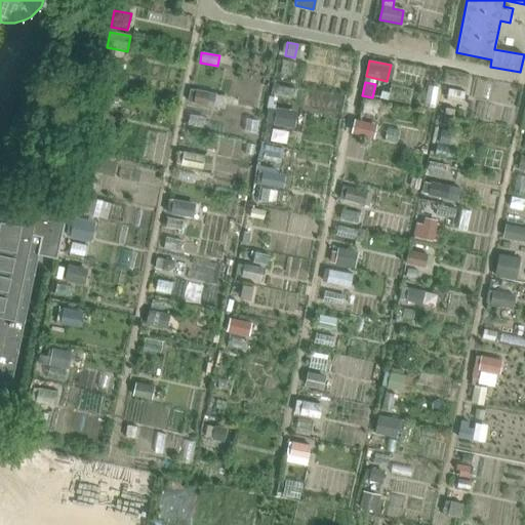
[(191,89),(188,103),(209,107),(211,92),(196,90),(191,89)]
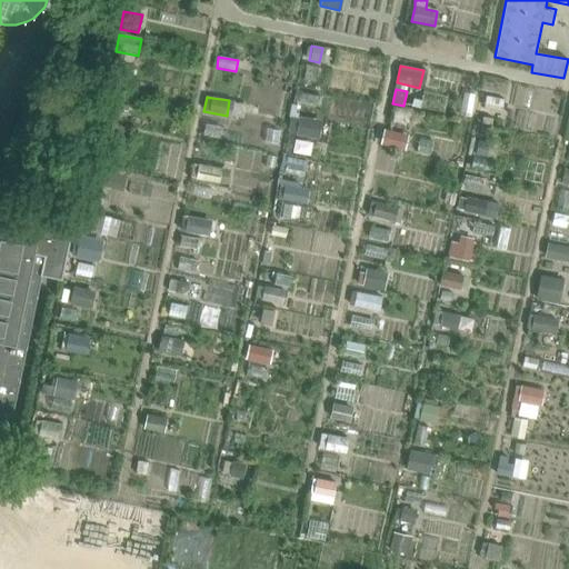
[(101,118),(97,135),(113,138),(116,125),(117,121),(101,118)]
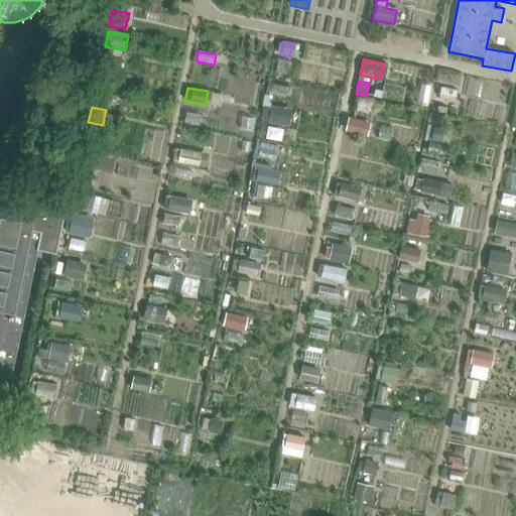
[(264,107),(262,121),(269,122),(269,124),(283,126),(286,110),(272,107),(272,109),(264,107)]
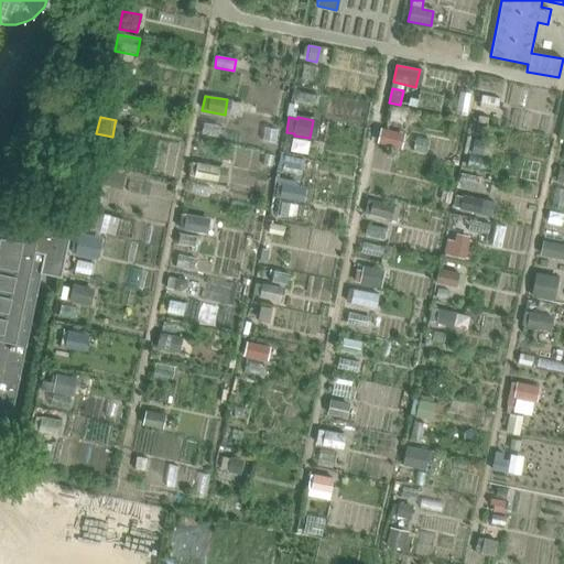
[(477,126),(475,136),(484,137),(486,128),(477,126)]
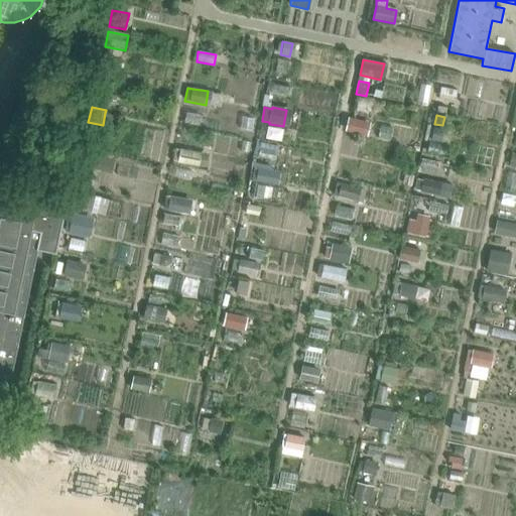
[(349,117),(345,130),(362,135),(366,122),(349,117)]
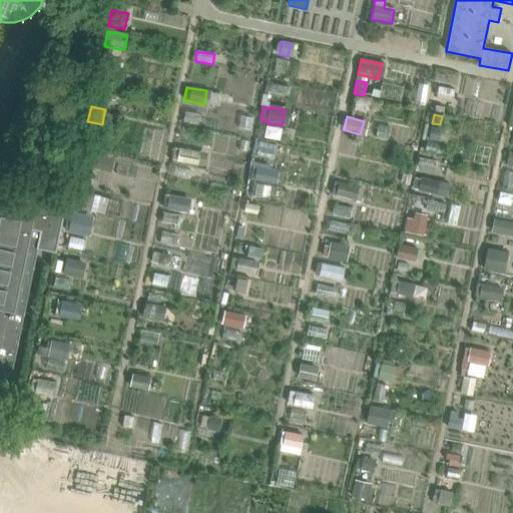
[(431,126),(429,139),(440,141),(442,129),(431,126)]
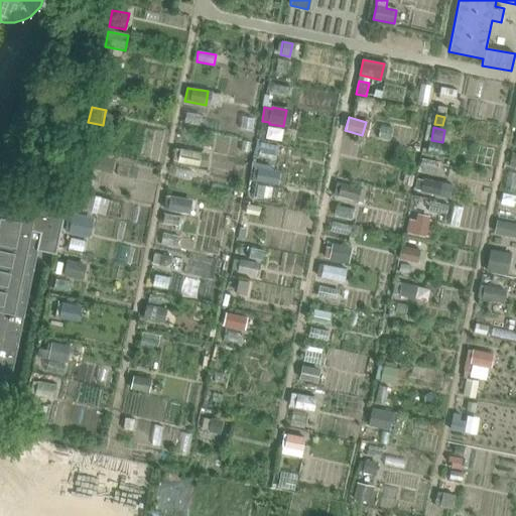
[(175,148),(173,160),(196,165),(199,152),(175,148)]
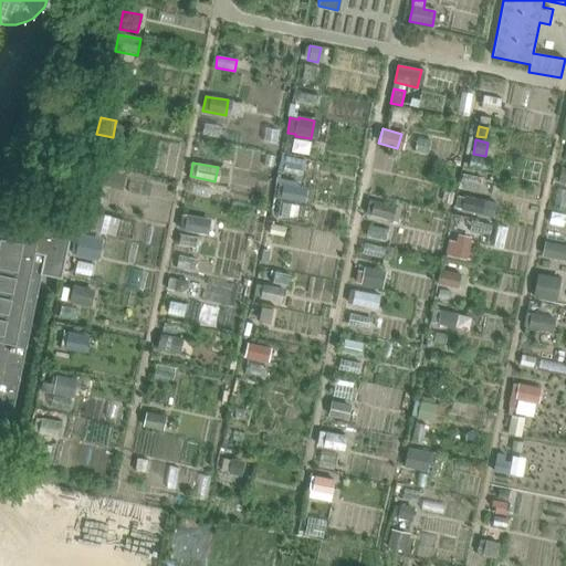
[(95,171),(93,186),(109,189),(113,175),(95,171)]
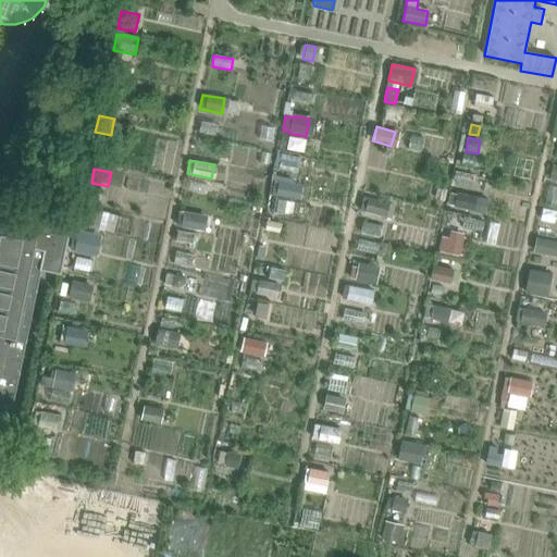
[(279,183),(276,196),(299,200),(301,186),(279,183)]
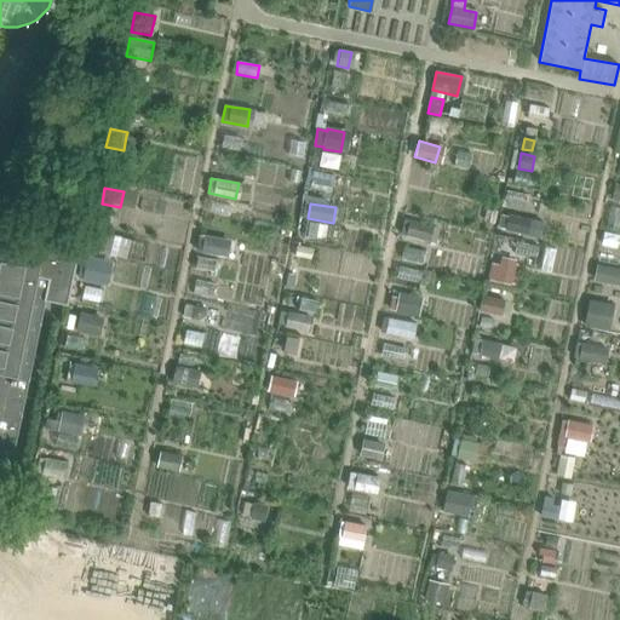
[(501,214),(499,229),(528,235),(532,219),(509,214),(509,217),(501,214)]
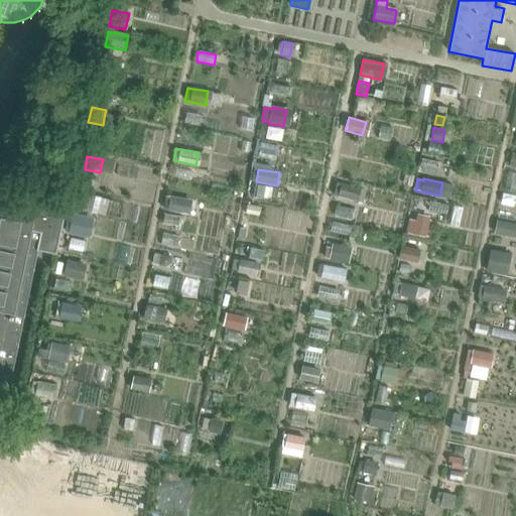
[(337,182),(334,195),(358,202),(361,188),(337,182)]
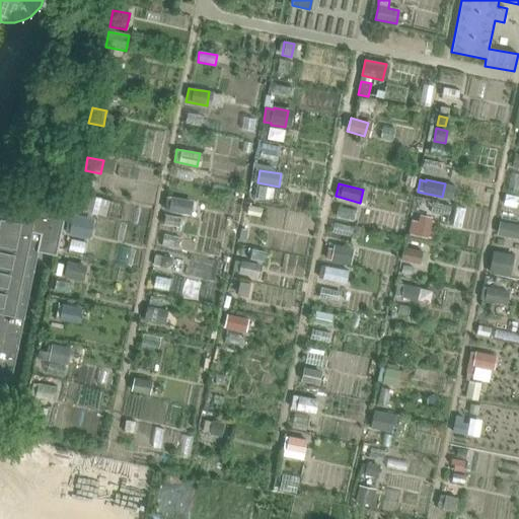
[(167,197),(164,211),(188,215),(190,201),(167,197)]
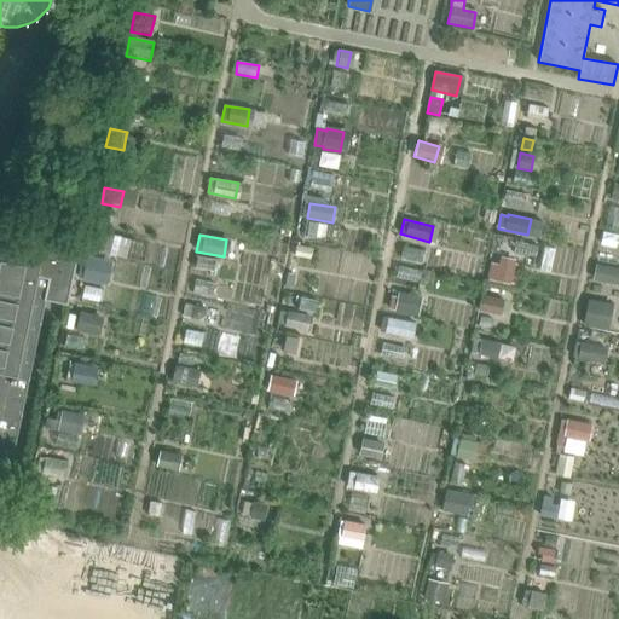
[(0,462),(11,466),(45,300),(67,304),(68,305),(80,247),(77,247),(41,239),(39,252),(22,248),(0,243),(0,462)]
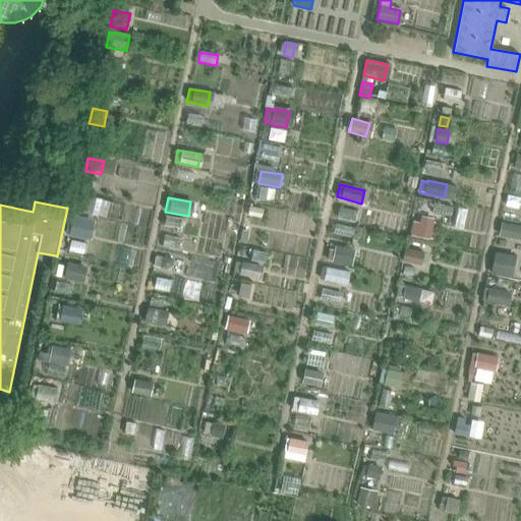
[(74,216),(70,236),(84,239),(89,219),(74,216)]
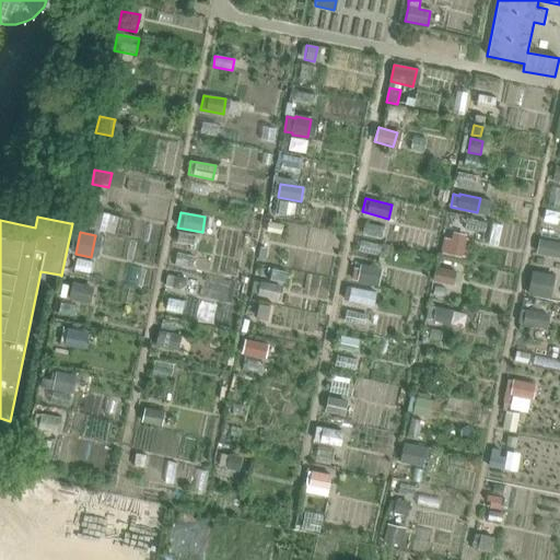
[(444,237),(441,253),(466,258),(470,241),(466,240),(453,236),(452,240),(444,237)]
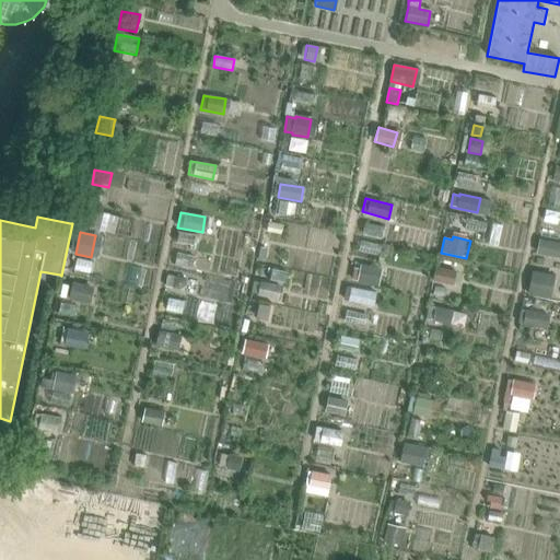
[(559,244),(539,240),(536,254),(559,258),(559,251),(559,244)]
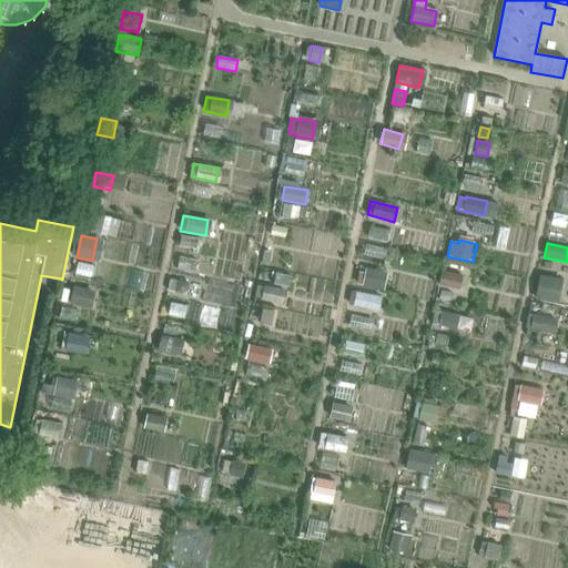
[(359,271),(356,284),(379,288),(383,271),(367,267),(366,272),(359,271)]
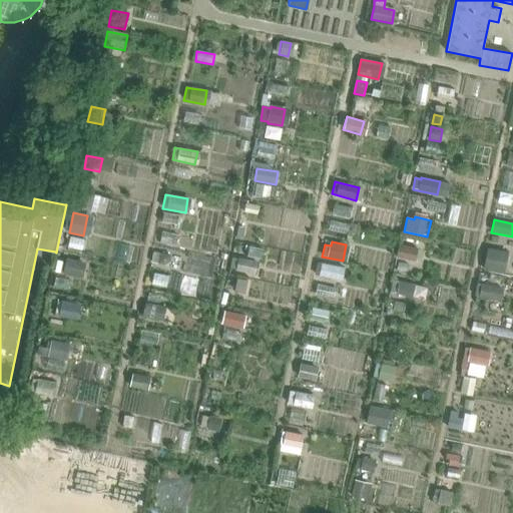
[(400,244),(397,258),(414,262),(417,248),(400,244)]
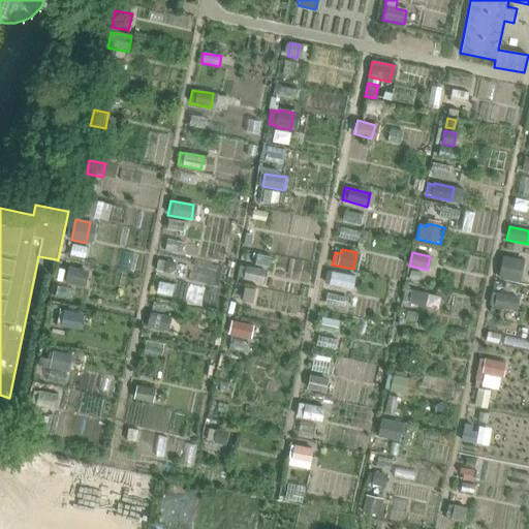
[(502,257),(498,278),(519,282),(523,261),(502,257)]
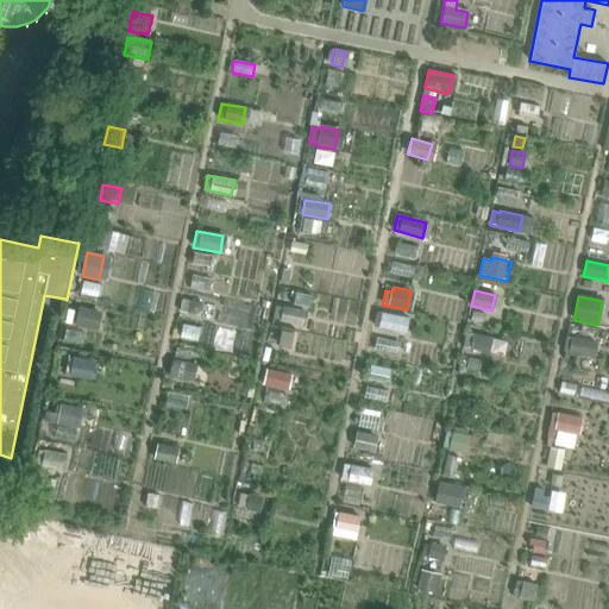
[(182,299),(180,312),(195,315),(201,312),(202,303),(182,299)]
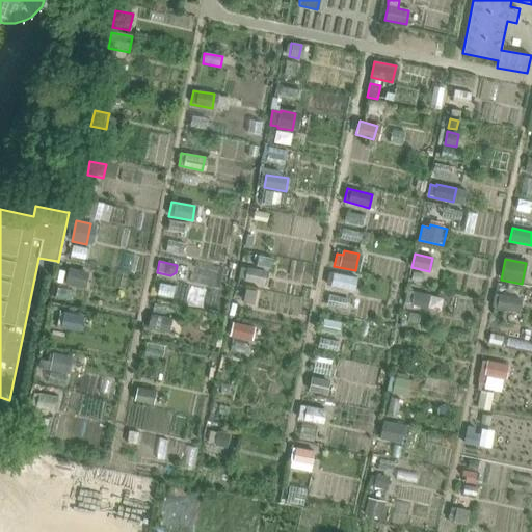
[(241,267),(239,278),(263,284),(265,272),(241,267)]
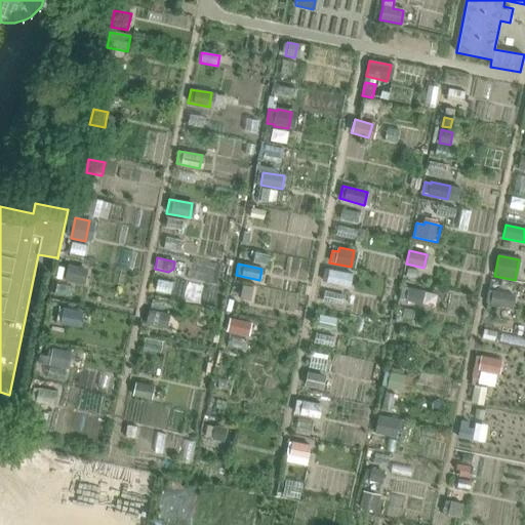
[(68,265),(65,281),(80,284),(83,269),(68,265)]
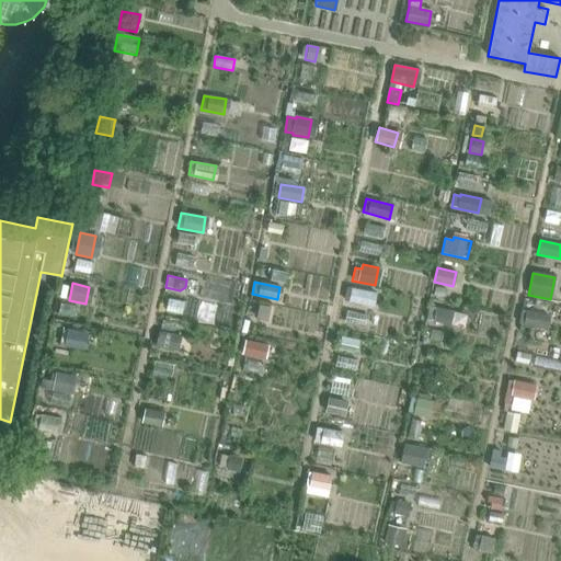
[(348,287),(345,301),(366,306),(369,292),(348,287)]
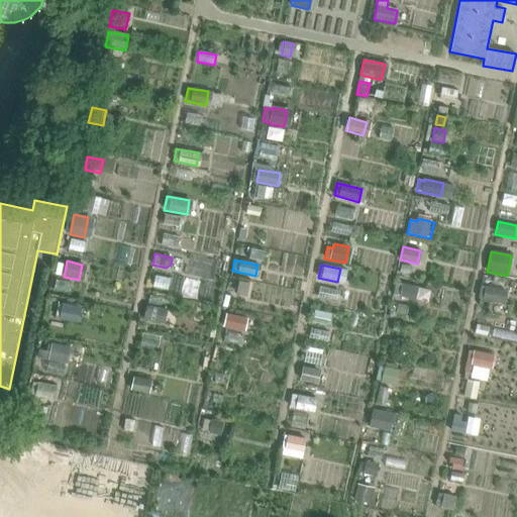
[(240,281),(237,295),(247,297),(250,284),(240,281)]
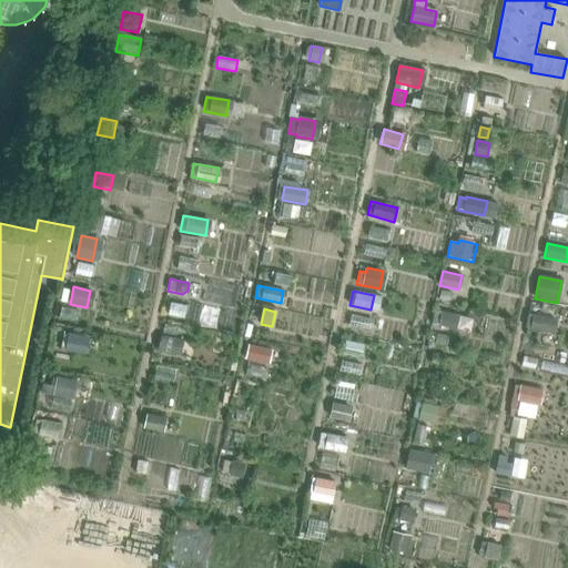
[(435,311),(433,324),(457,330),(459,315),(435,311)]
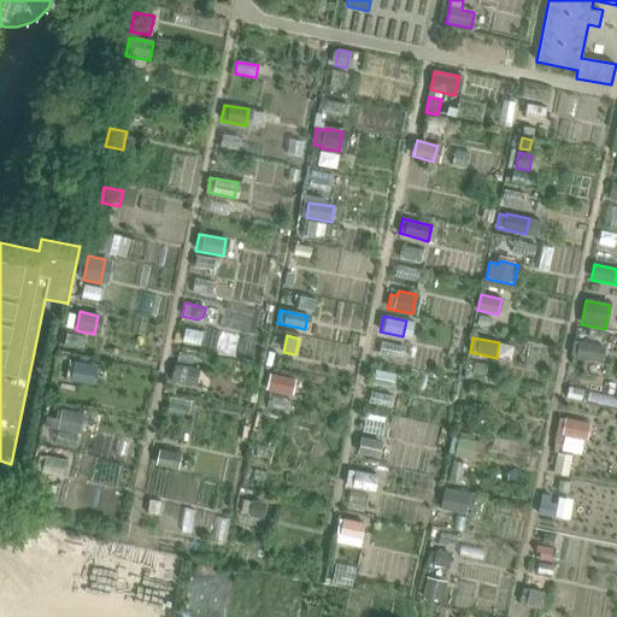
[(575,341),(571,357),(599,362),(603,346),(580,341),(580,342),(575,341)]
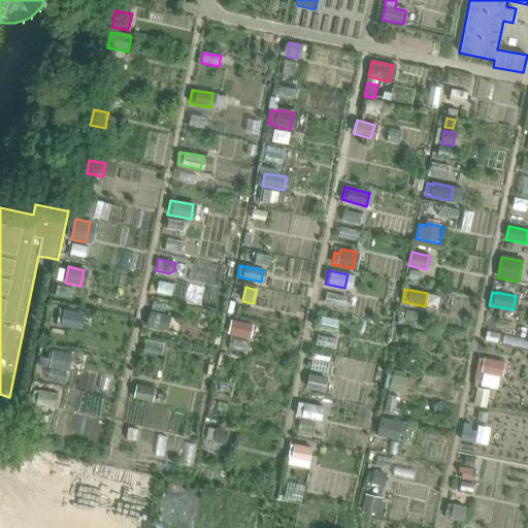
[(151,311),(147,327),(168,331),(171,317),(151,311)]
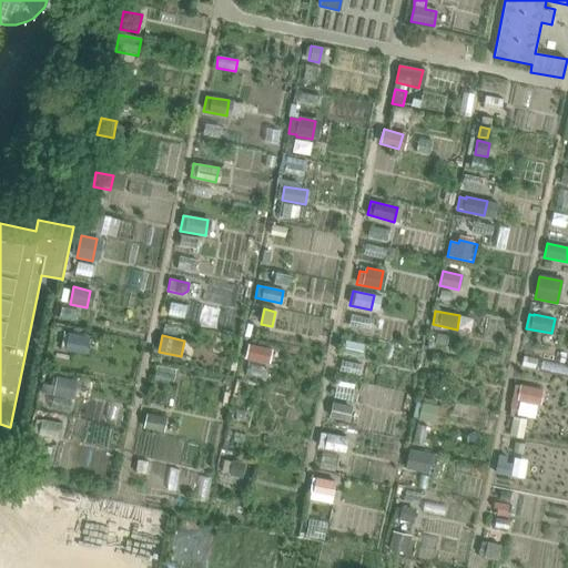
[(69,336),(66,351),(84,354),(87,340),(69,336)]
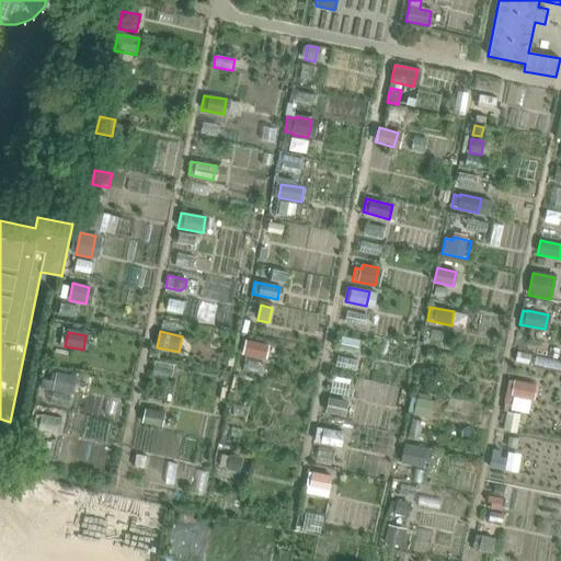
[(341,336),(339,350),(355,353),(357,340),(341,336)]
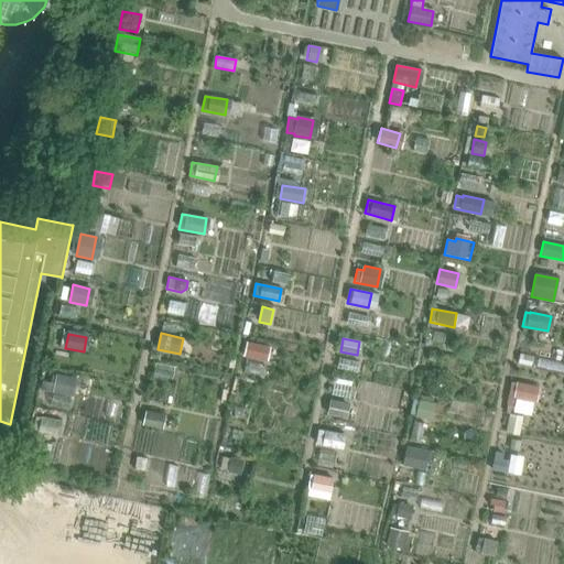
[(247,343),(243,357),(266,361),(269,348),(247,343)]
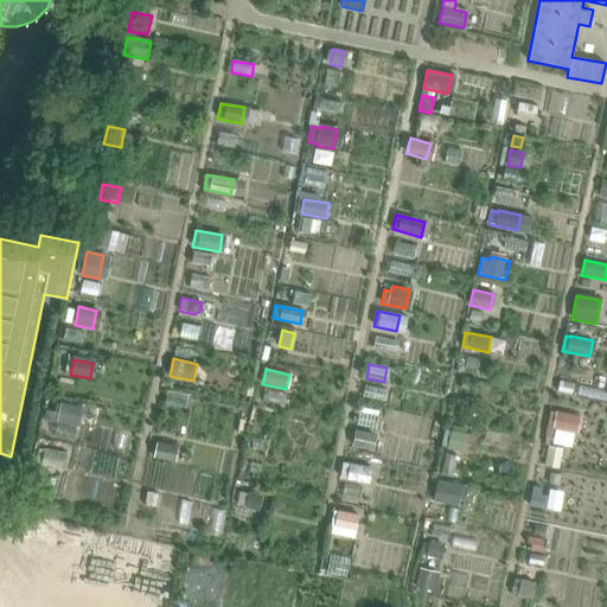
[(462,378),(460,388),(472,390),(474,381),(462,378)]
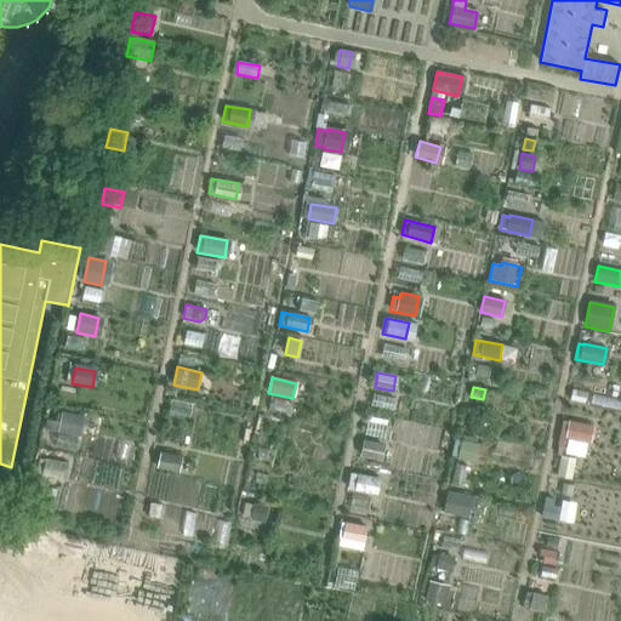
[(57,432),(57,434),(72,437),(77,416),(61,414),(60,423),(57,432)]
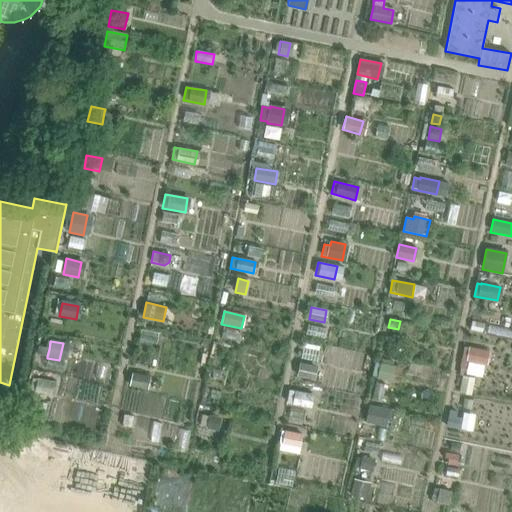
[(464,348),(460,367),(465,369),(466,361),(484,365),(487,351),(469,347),(469,349),(464,348)]
